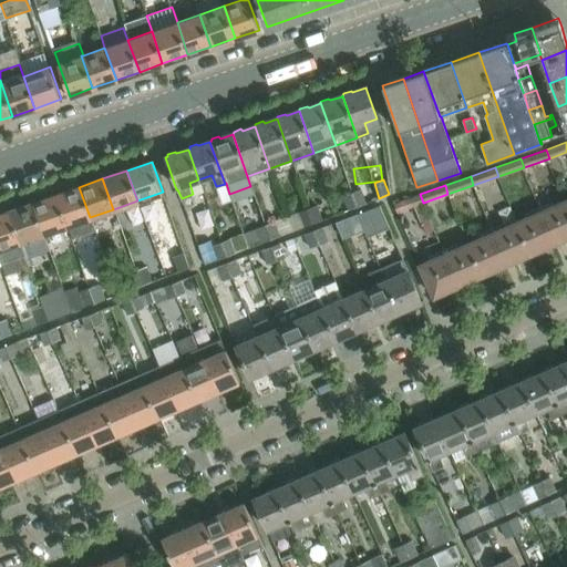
[(90,217),(79,187),(55,195),(66,226),(71,238),(94,230),(90,217)]
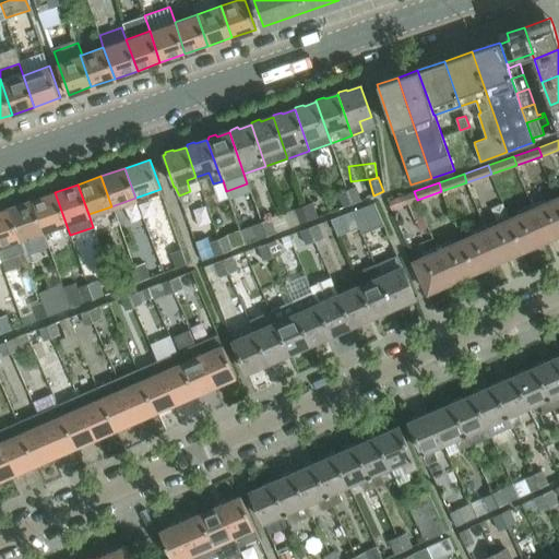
[(361,200),(356,186),(345,189),(351,203),(361,200)]
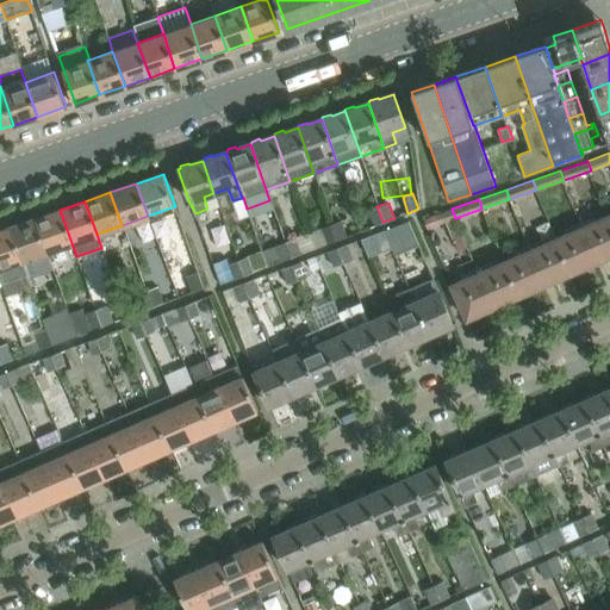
[(383,222),(377,206),(369,210),(374,225),(383,222)]
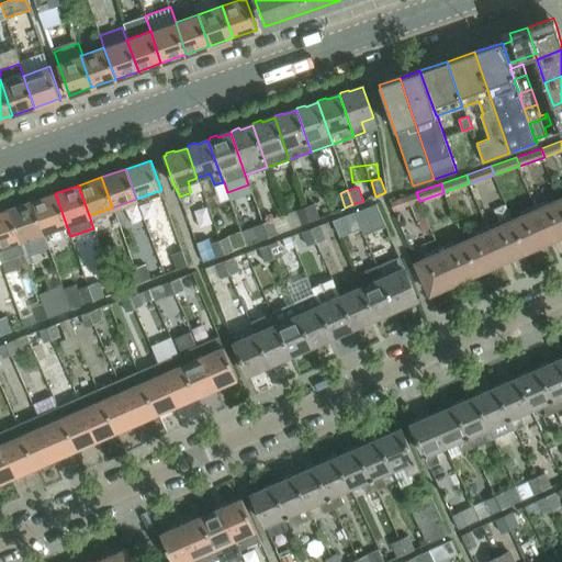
[(419,201),(416,192),(391,201),(394,210),(419,201)]
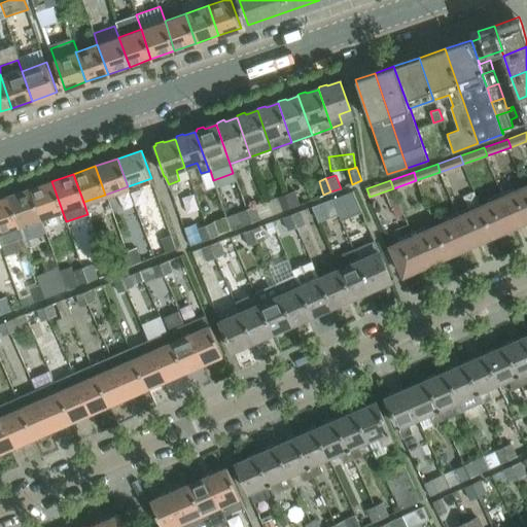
[(62,210),(51,181),(30,188),(40,217),(62,210)]
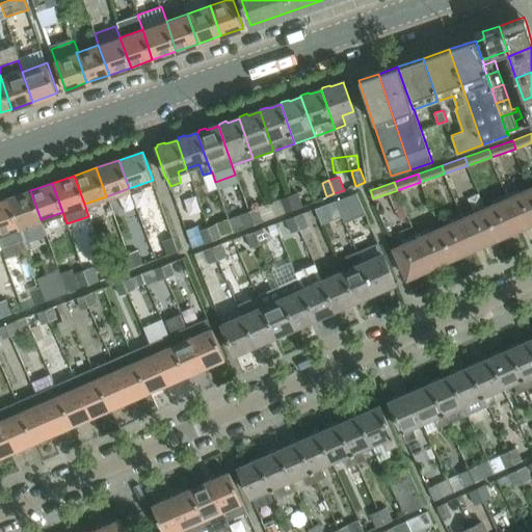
[(531,222),(531,193),(530,189),(507,198),(520,229),(531,222)]
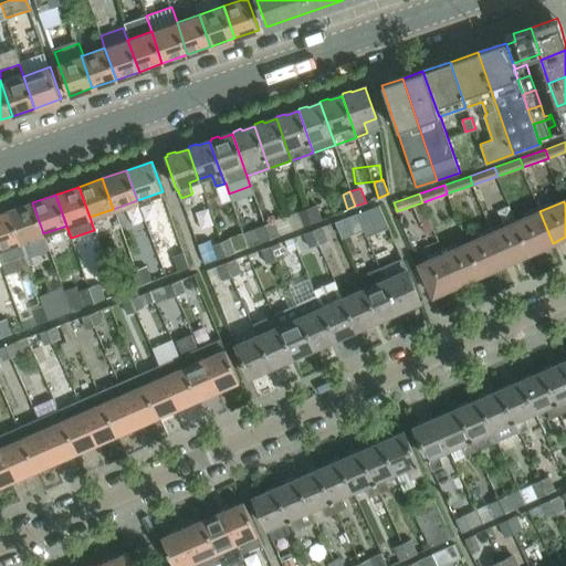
[(43,233),(32,202),(9,211),(20,242),(20,241),(43,233)]
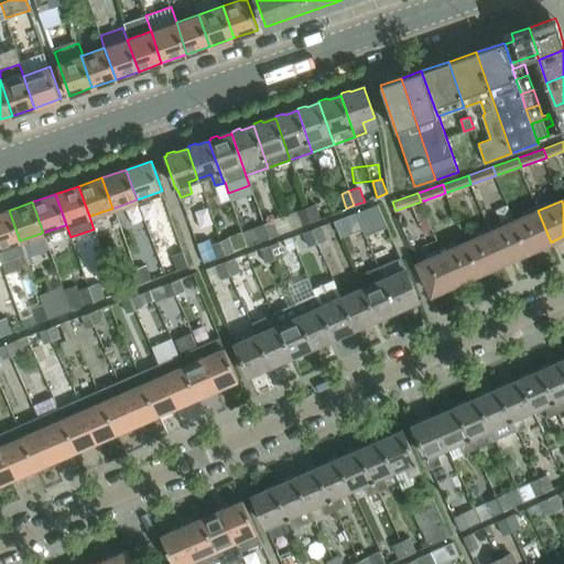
[(321,218),(315,204),(305,207),(311,221),(321,218)]
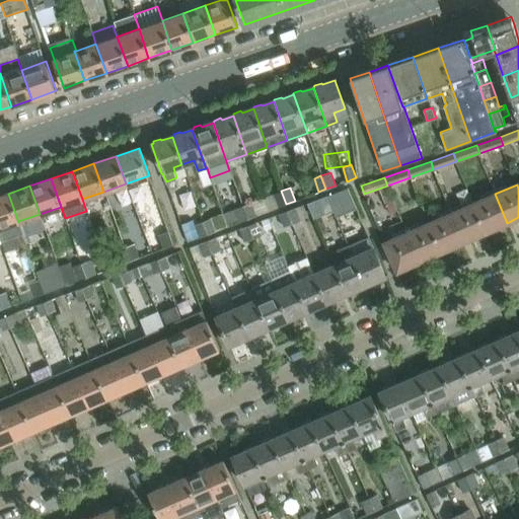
[(356,208),(348,188),(326,196),(331,209),(332,209),(349,244),(353,255),(352,256),(364,286),(367,284),(369,286),(377,283),(377,280),(386,276),(369,236),(352,243),(339,215),(356,208)]
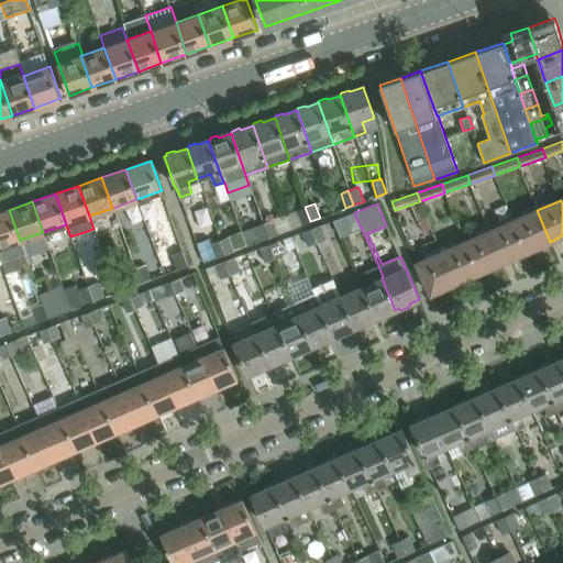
[(310,221),(305,207),(298,209),(302,224),(310,221)]
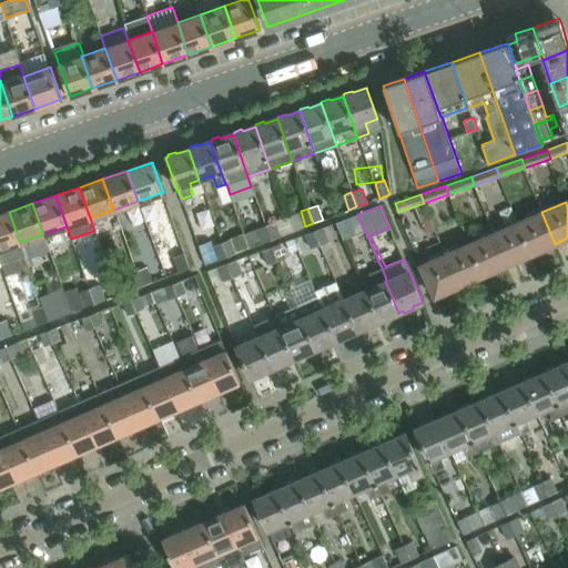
[(20,243),(9,212),(0,214),(0,254),(3,263),(24,255),(20,242),(20,243)]
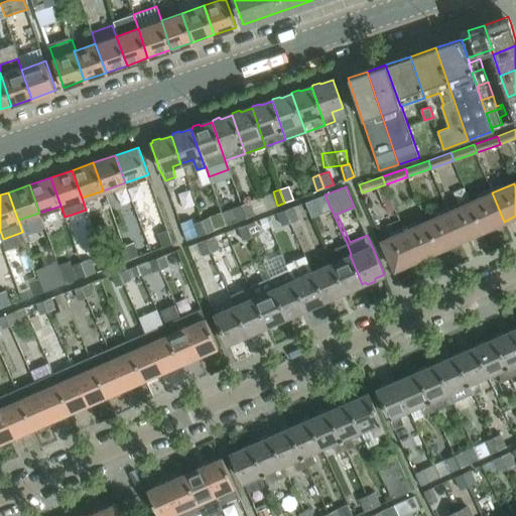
[(504,222),(492,192),(470,203),(482,232),(504,222)]
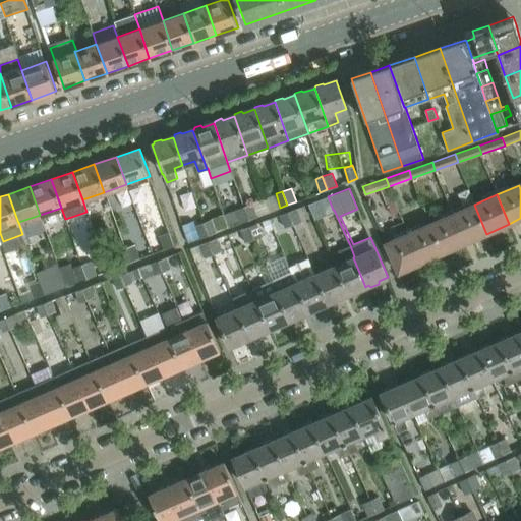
[(333,210),(328,196),(321,198),(326,212),(333,210)]
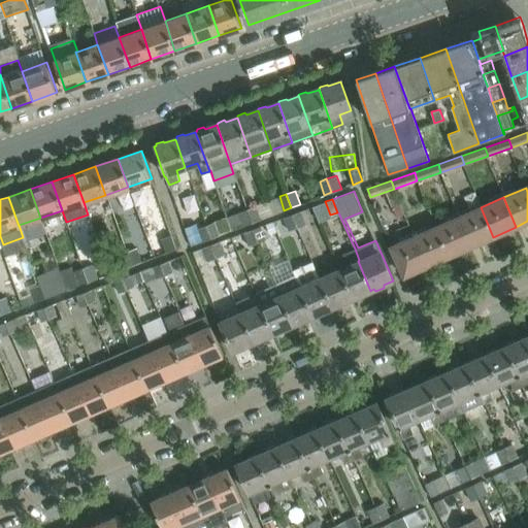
[(272,215),(267,200),(245,209),(251,223),(272,215)]
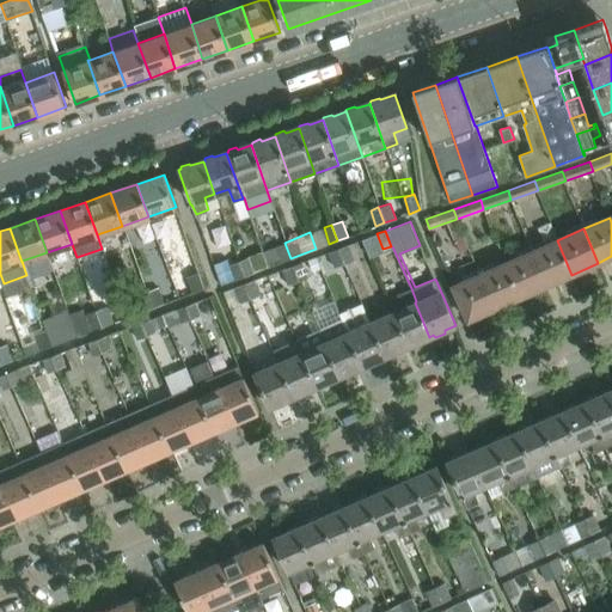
[(218,244),(225,264),(244,257),(237,237),(218,244)]
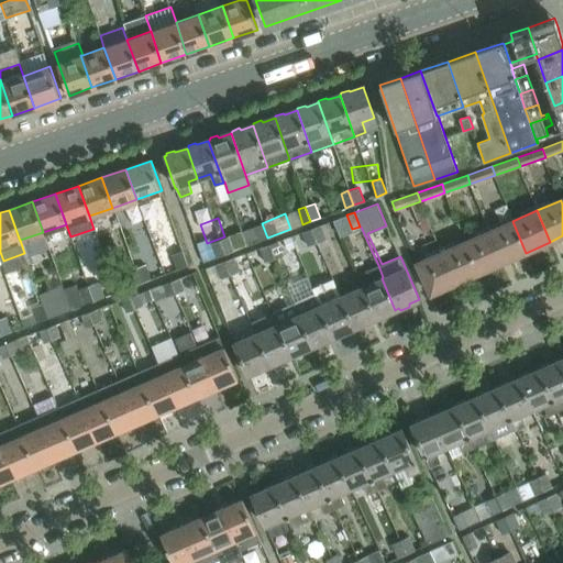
[(526,253),(512,221),(488,231),(503,263),(526,253)]
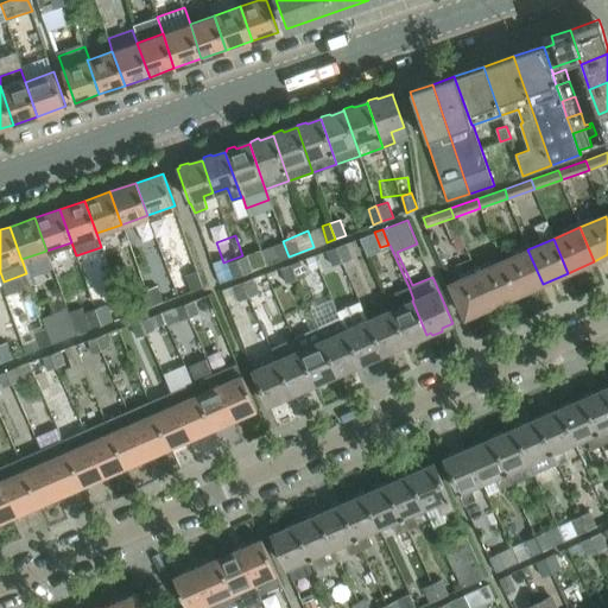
[(289,257),(283,241),(261,248),(267,265),(289,257)]
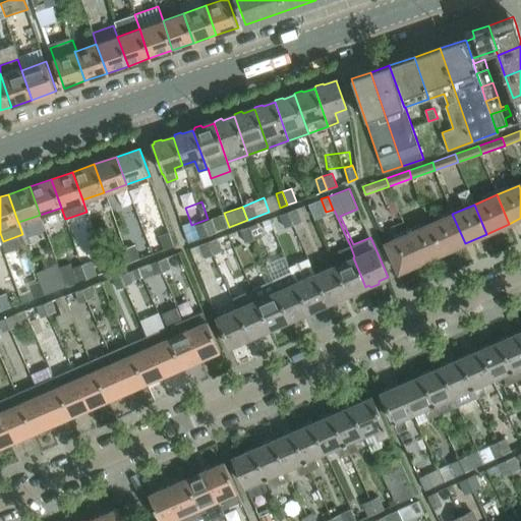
[(302,221),(297,208),(296,208),(287,212),(292,225),(302,221)]
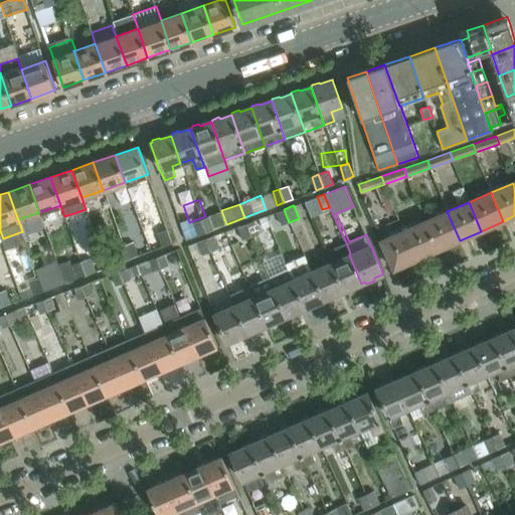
[(289,222),(284,209),(278,211),(283,224),(289,222)]
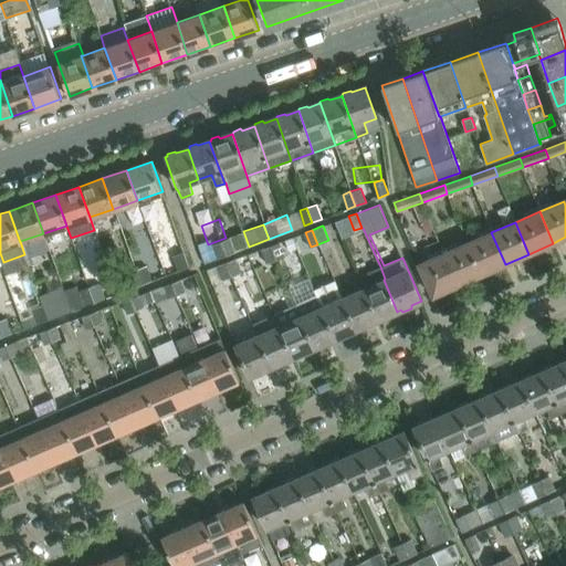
[(505,264),(491,232),(467,243),(481,275),(505,264)]
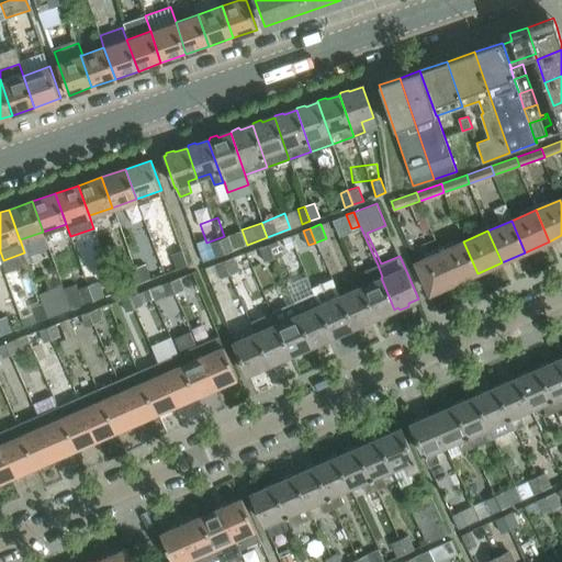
[(235,249),(229,235),(218,239),(224,254),(235,249)]
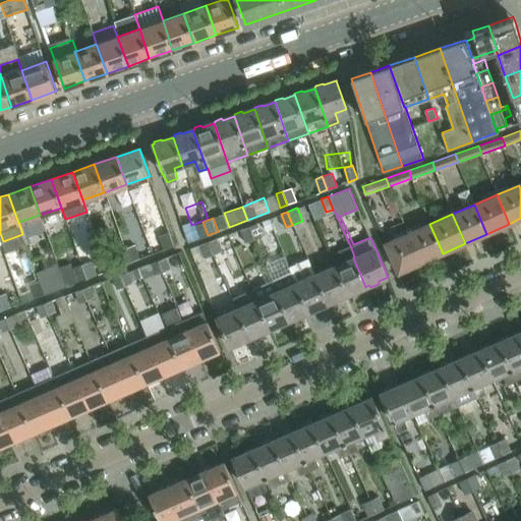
[(208,235),(203,222),(194,224),(199,238),(208,235)]
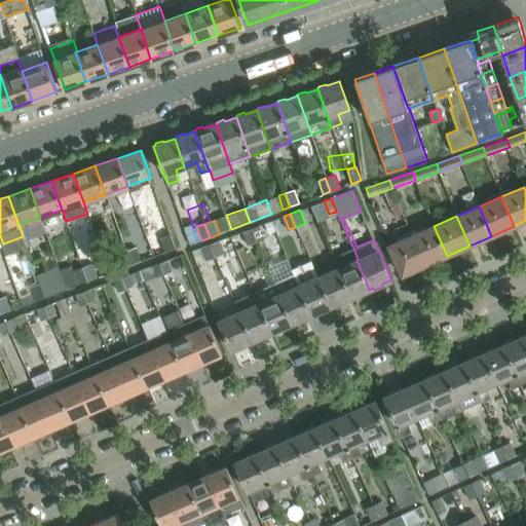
[(255,242),(265,238),(260,225),(250,228),(255,242)]
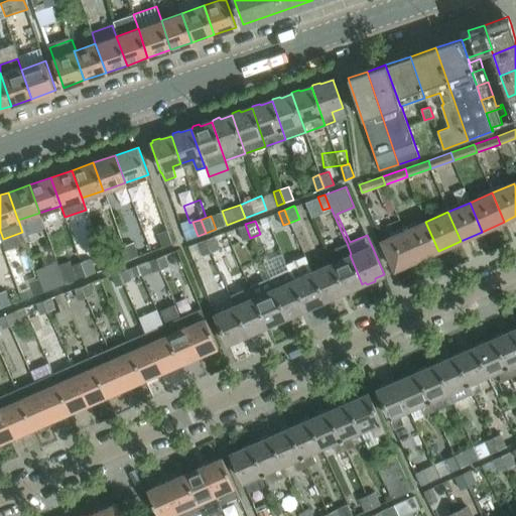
[(438,251),(425,222),(403,232),(416,260),(438,251)]
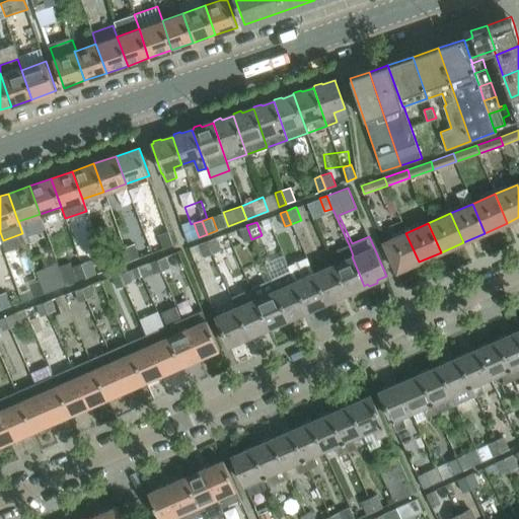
[(251,239),(246,225),(236,229),(241,242),(251,239)]
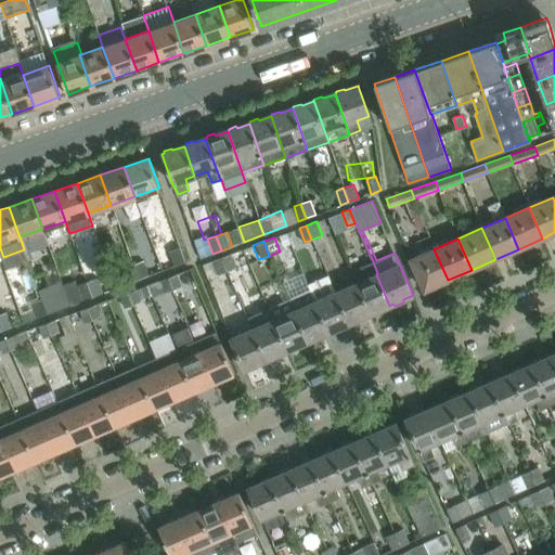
[(185,261),(180,246),(169,250),(173,266),(185,261)]
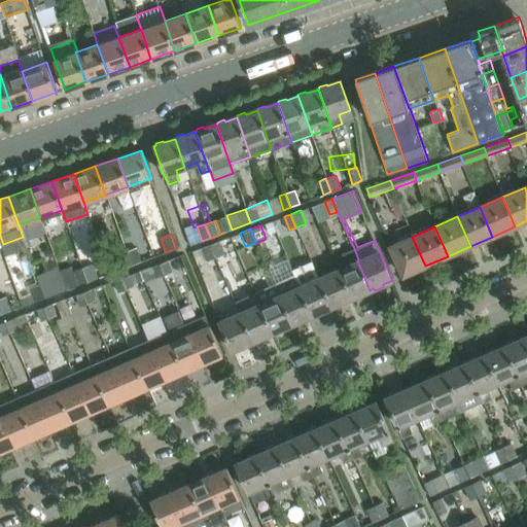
[(425,266),(412,237),(389,246),(402,276),(425,266)]
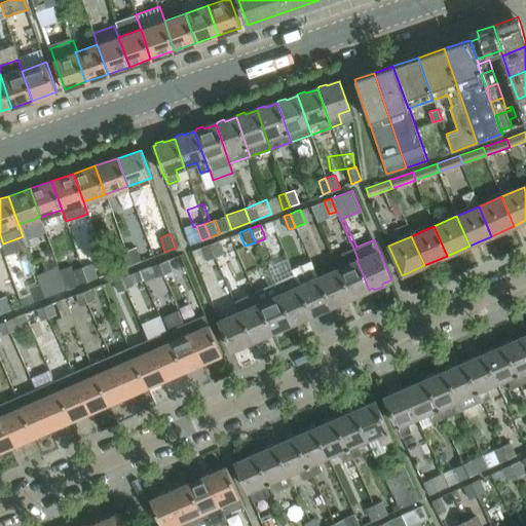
[(224,254),(219,240),(209,243),(214,257),(224,254)]
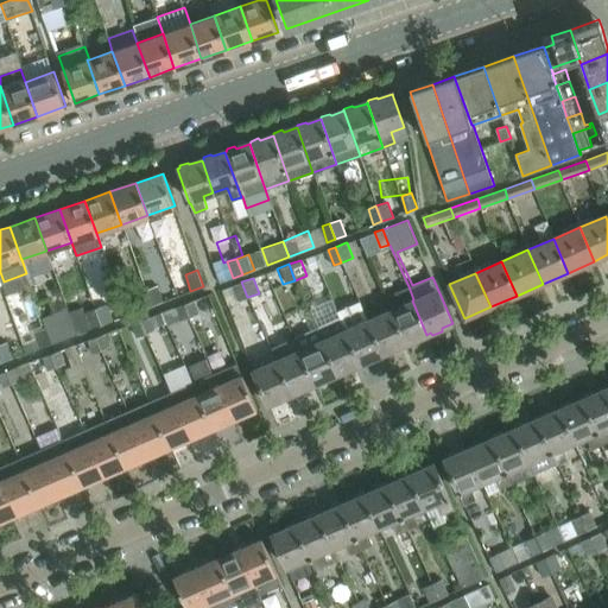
[(247,297),(241,282),(222,290),(230,312),(242,308),(240,301),(247,297)]
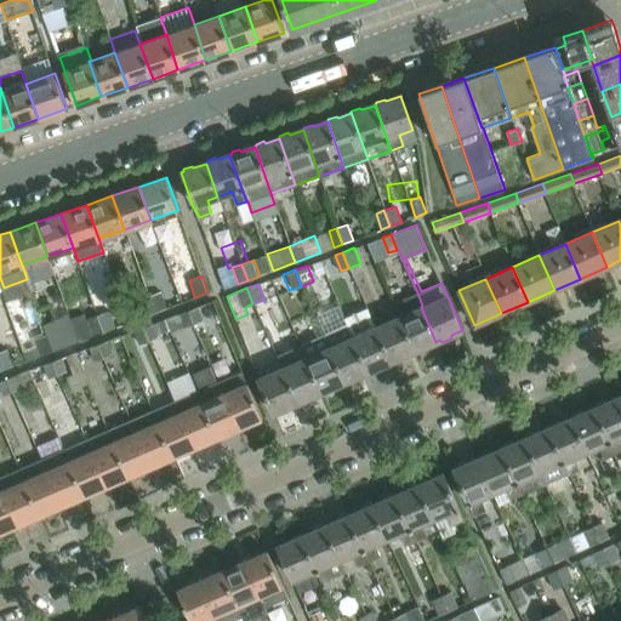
[(167,307),(161,291),(148,296),(154,312),(167,307)]
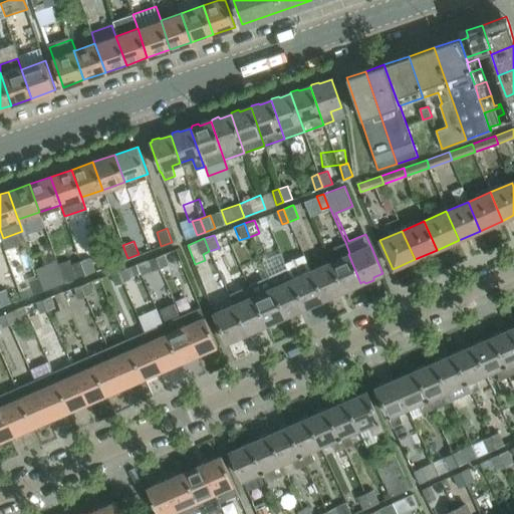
[(349,253),(345,242),(325,251),(330,262),(328,262),(341,291),(344,290),(346,291),(353,288),(354,286),(360,283),(348,254),(349,253)]
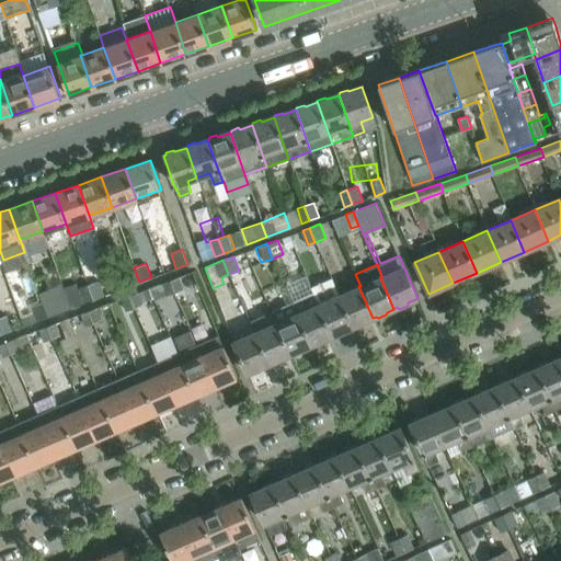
[(139,282),(134,267),(124,271),(129,286),(139,282)]
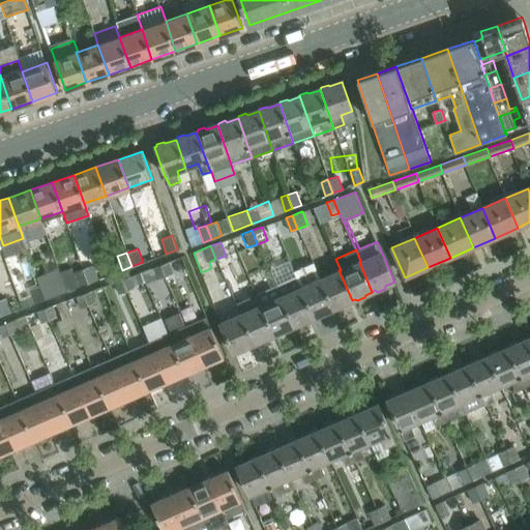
[(173,273),(169,262),(159,265),(165,276),(173,273)]
